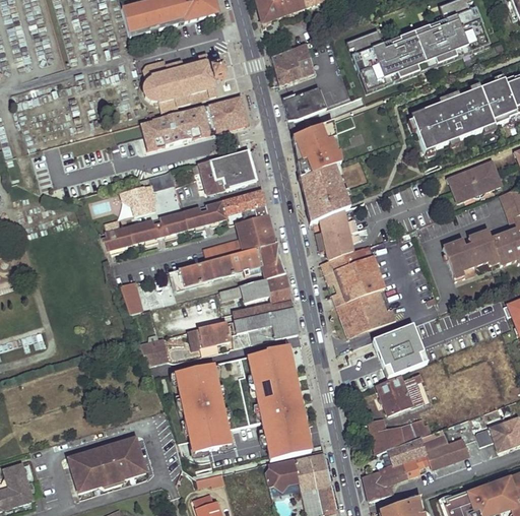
[(146,0),(121,8),(129,38),(218,12),(214,0),(146,0)]
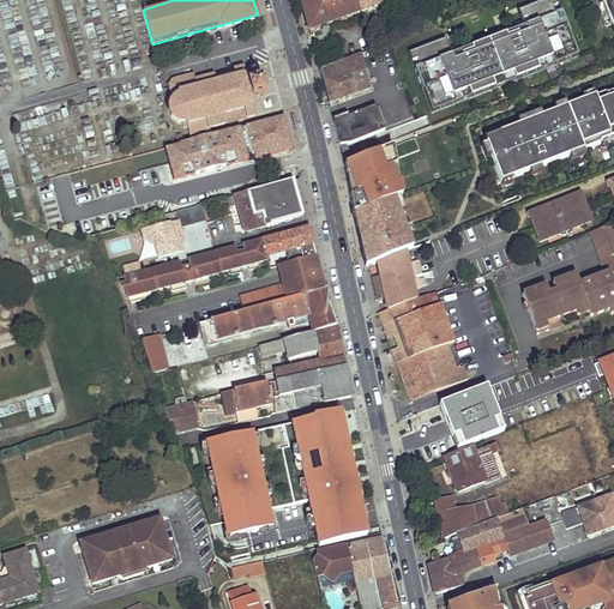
[(301,0),(309,25),(361,7),(359,0),(301,0)]
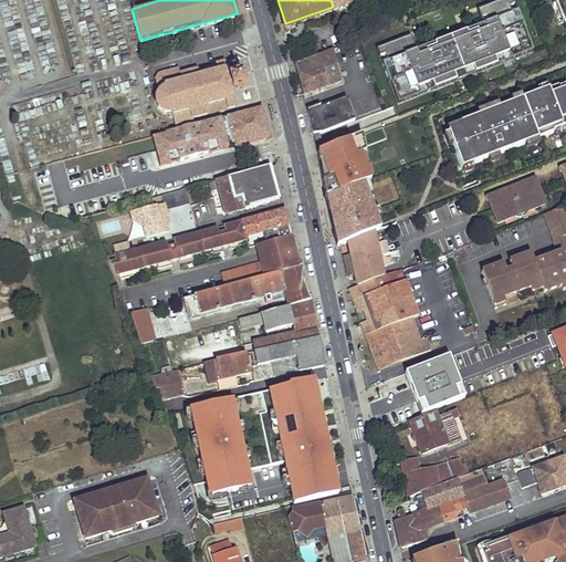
[(475,70),(533,48),(521,14),(515,17),(510,2),(515,0),(492,0),(478,6),(486,27),(479,30),(478,28),(468,31),(467,31),(470,41),(464,43),(475,70)]
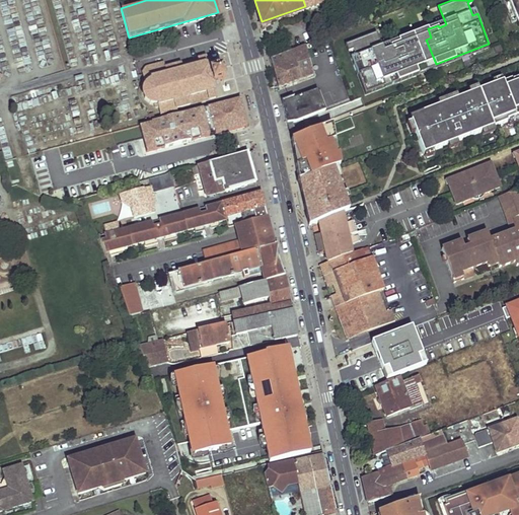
[(472,0),(467,2),(472,15),(477,13),(472,0)]
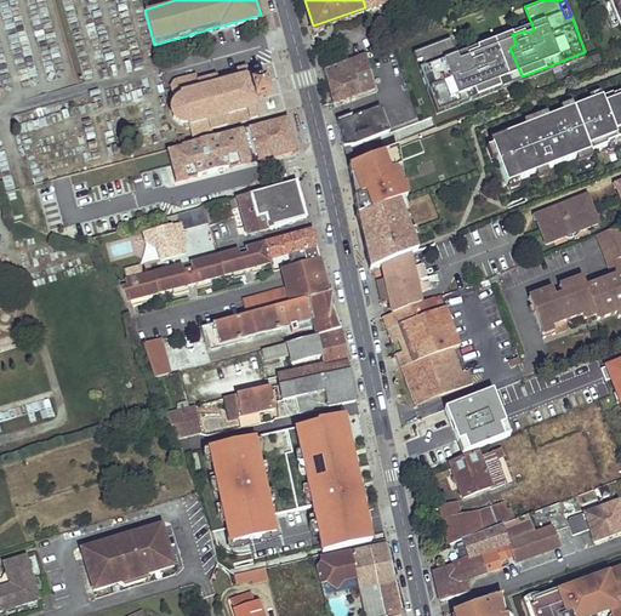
[(602,0),(611,24),(617,22),(609,0),(602,0)]
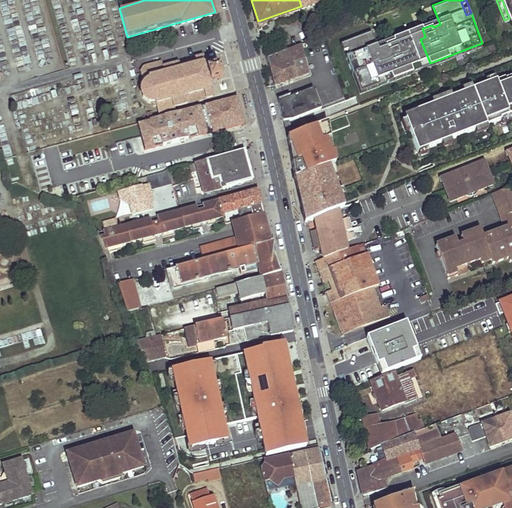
[(502,0),(509,18),(511,22),(511,21),(511,0),(502,0)]
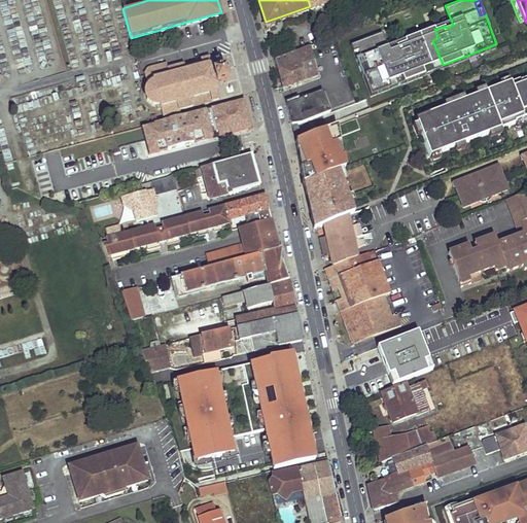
[(406,40),(407,40),(410,48),(415,46),(425,72),(443,65),(432,40),(437,38),(434,29),(435,29),(434,26),(405,37),(406,40)]
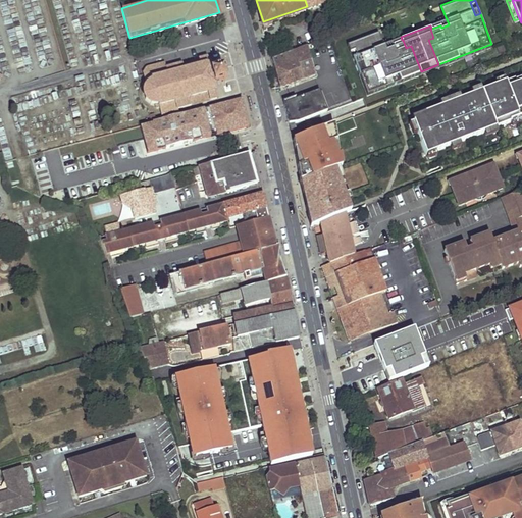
[(394,46),(386,49),(379,30),(348,42),(351,48),(355,47),(361,60),(356,62),(367,92),(385,86),(421,71),(411,46),(406,48),(403,40),(402,40),(393,44),(394,46)]
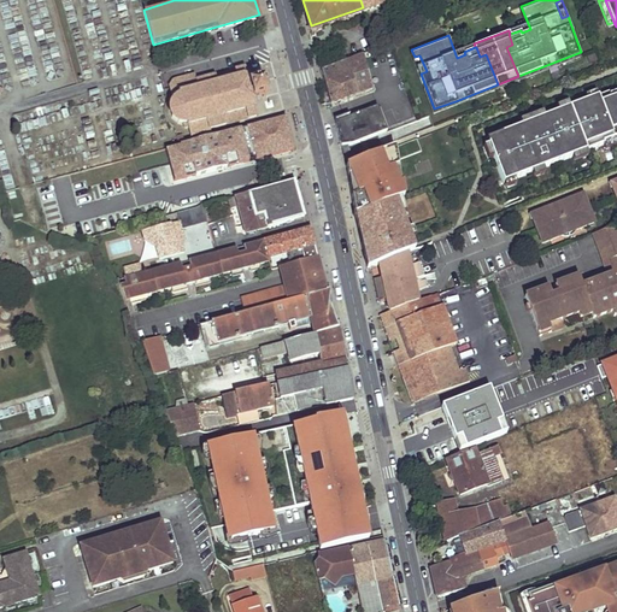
[(392,45),(391,40),(378,43),(381,49),(392,45)]
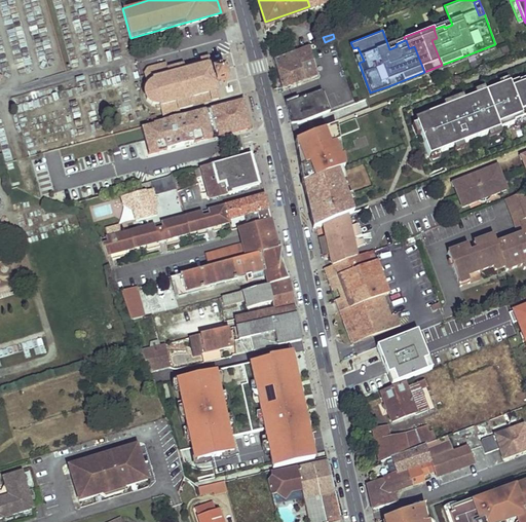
[(325,42),(323,37),(308,43),(317,70),(333,65),(325,42)]
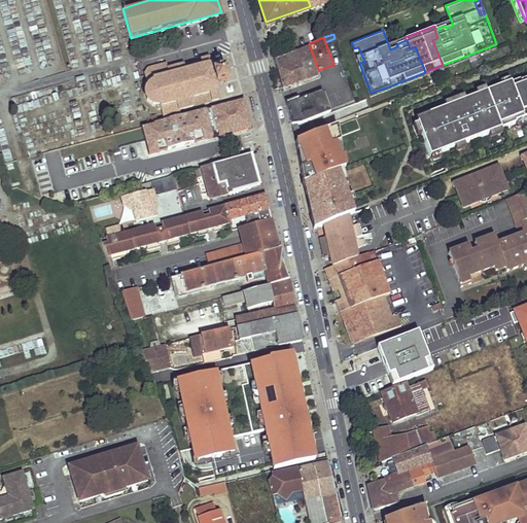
[(318,70),(309,43),(274,57),(283,86),(319,74),(318,70)]
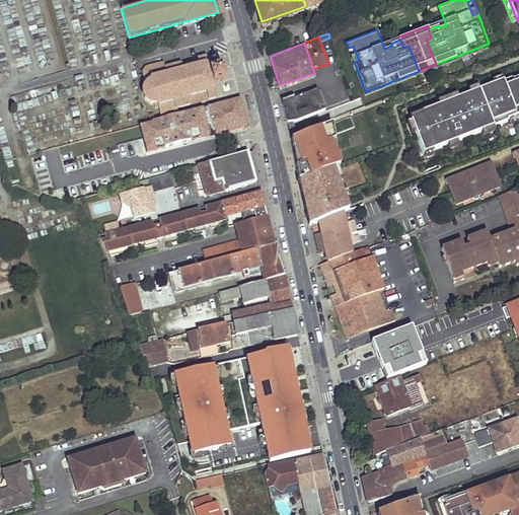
[(353,47),(349,48),(354,62),(359,60),(353,47)]
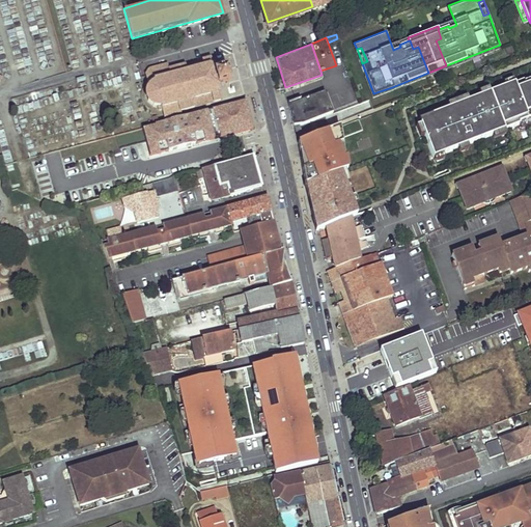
[(216,68),(212,54),(170,65),(169,60),(152,64),(147,72),(150,81),(146,87),(146,93),(149,98),(154,100),(158,101),(159,106),(163,105),(165,115),(183,111),(182,106),(222,94),(219,81),(230,78),(226,65),(216,68)]
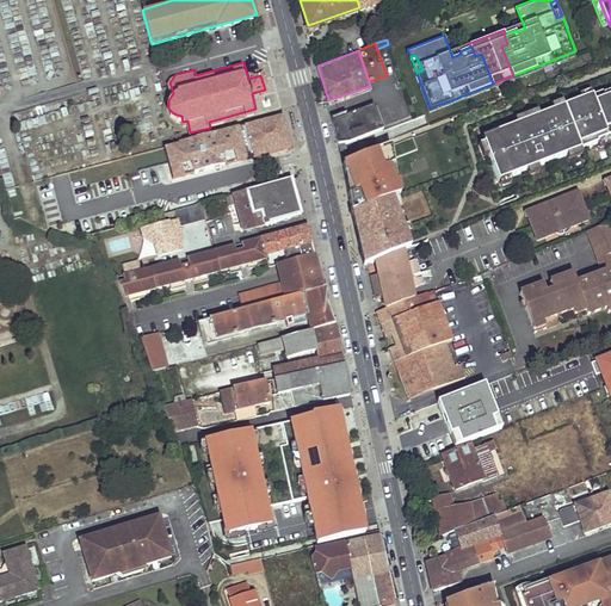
[(610,88),(606,91),(608,96),(597,99),(594,92),(585,96),(567,103),(556,106),(549,110),(535,115),(534,110),(529,112),(530,117),(519,121),(485,135),(486,140),(492,152),(501,178),(513,173),(514,174),(530,168),(541,164),(571,153),(584,147),(602,140),(600,137),(602,137),(610,133),(610,88)]
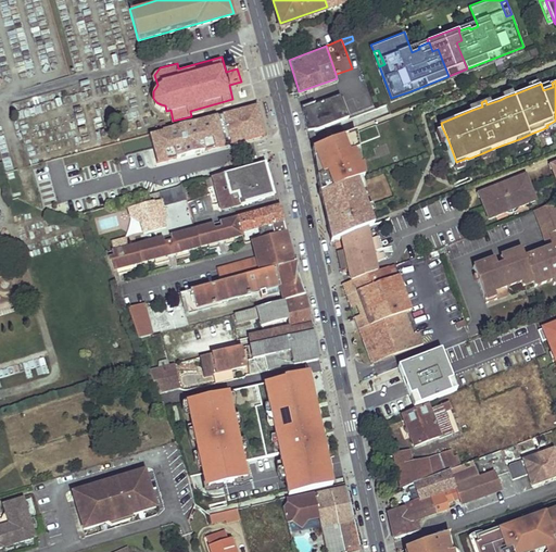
[(551,80),(541,84),(543,90),(553,87),(552,83),(551,80)]
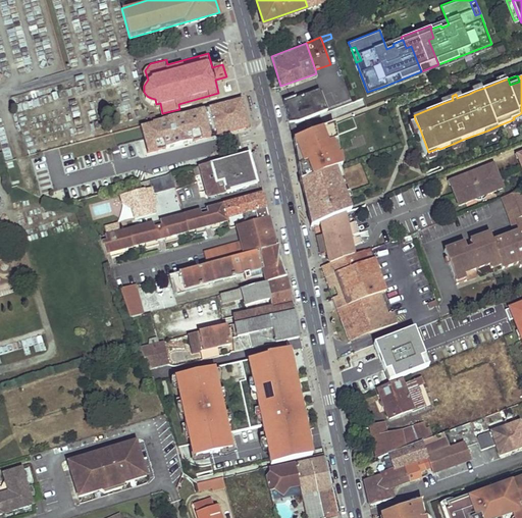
[(473,87),(475,91),(484,88),(482,83),(473,87)]
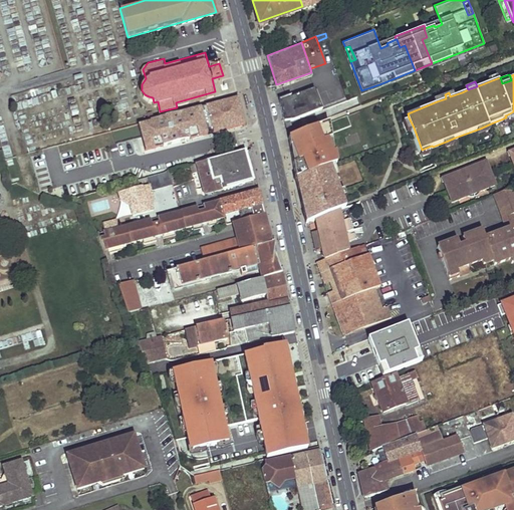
[(279,98),(284,118),(293,117),(322,106),(314,85),(292,94),(291,91),(284,94),(285,96),(279,98)]
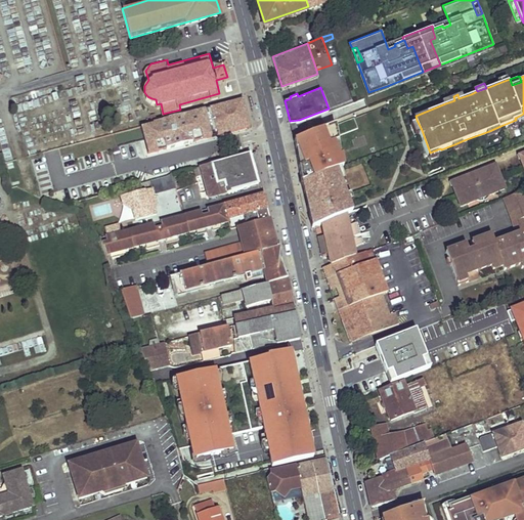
[(470,89),(457,94),(459,98),(471,94),(470,89)]
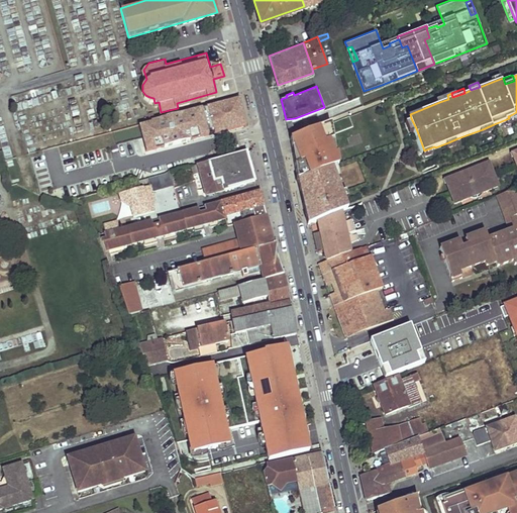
[(241,105),(238,94),(207,102),(213,129),(225,126),(222,111),(241,105)]
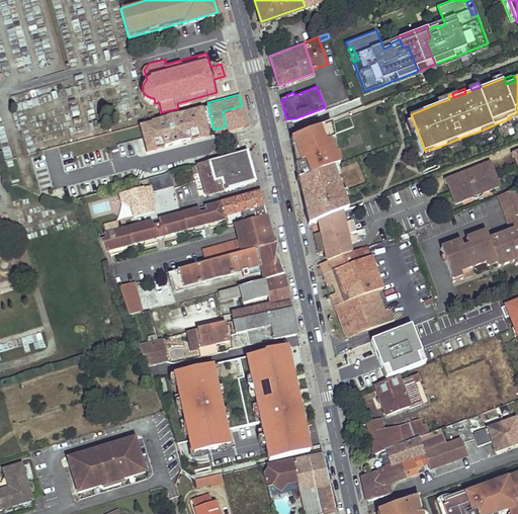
[(213,130),(207,102),(197,105),(204,132),(213,130)]
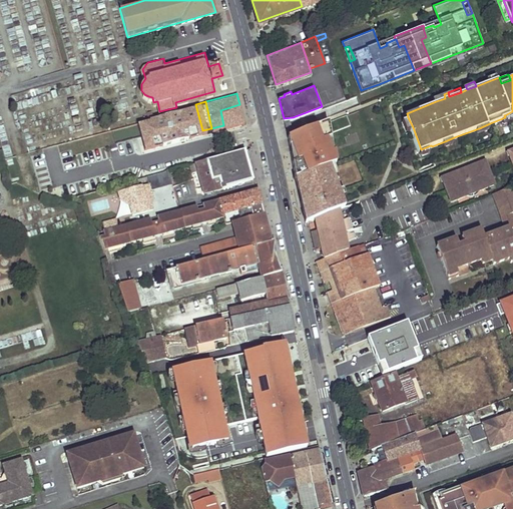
[(202,130),(195,104),(183,107),(184,113),(190,133),(202,130)]
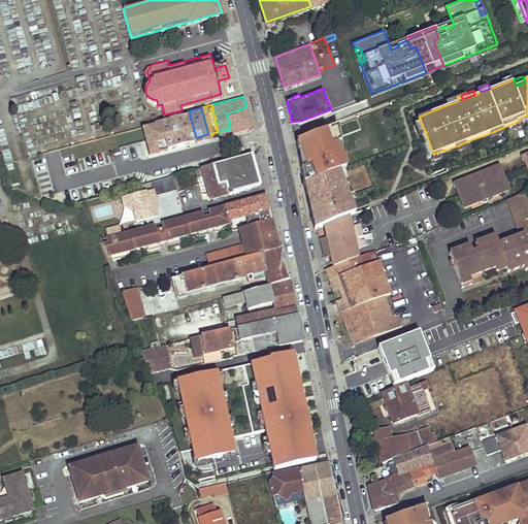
[(249,115),(246,107),(227,113),(230,129),(251,124),(249,115)]
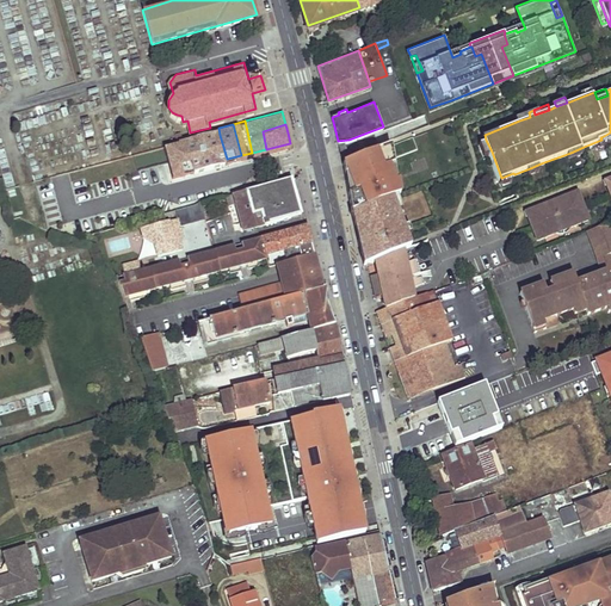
[(610,133),(602,137),(600,137),(602,140),(603,144),(610,141),(610,133)]
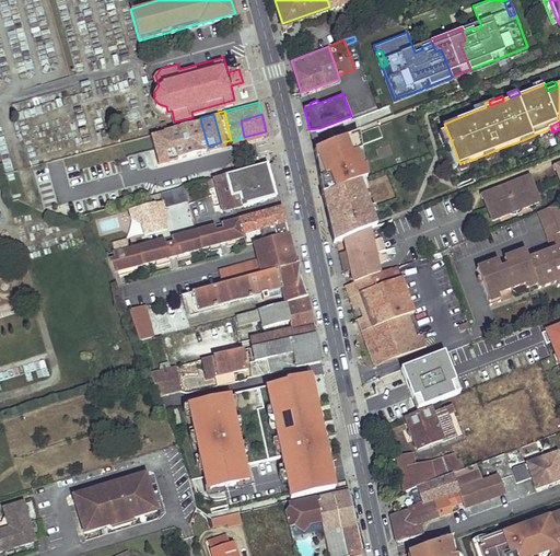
[(378,123),(314,147),(323,192),(361,178),(368,176),(365,163),(362,164),(357,150),(362,148),(361,142),(383,134),(378,123)]
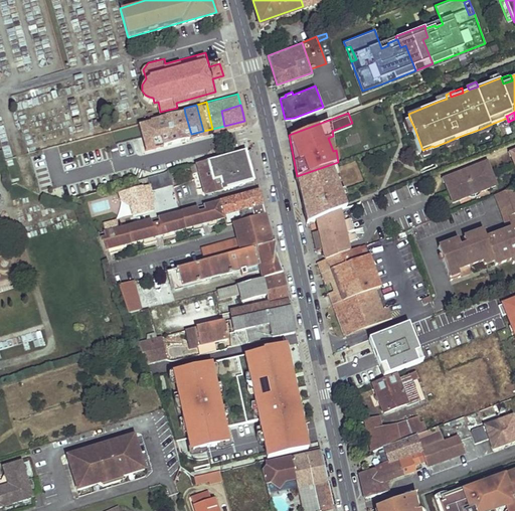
[(414,128),(409,118),(405,119),(410,130),(414,128)]
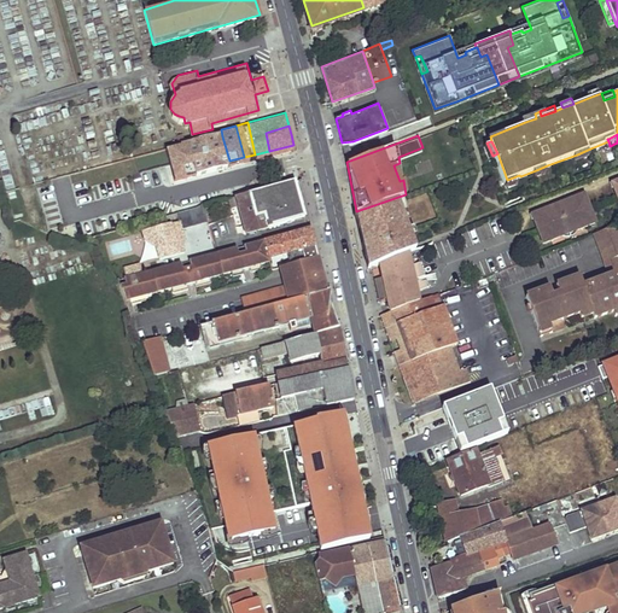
[(590,149),(577,155),(578,159),(593,153),(590,149)]
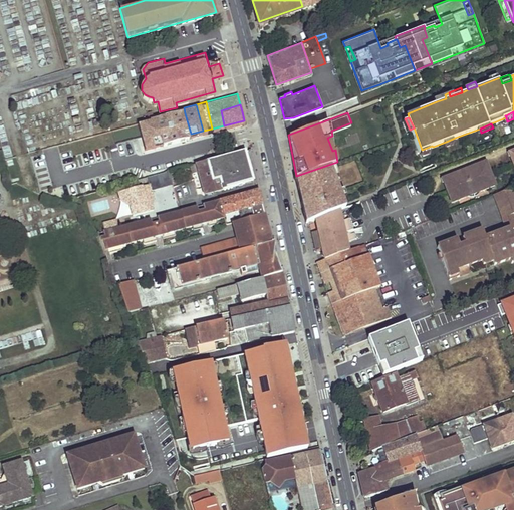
[(82,148),(78,137),(33,149),(36,161),(82,148)]
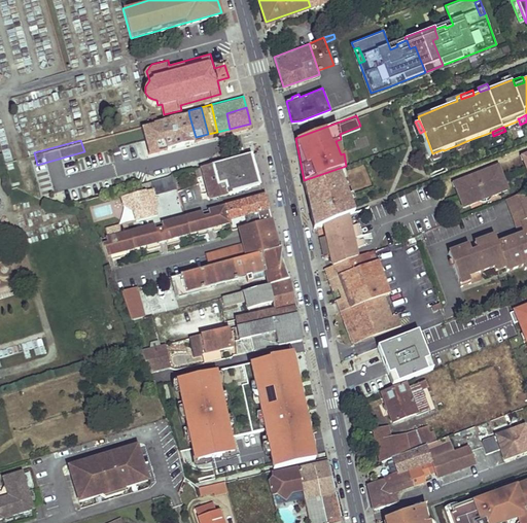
[(443,149),(432,153),(434,159),(445,154),(444,150),(443,149)]
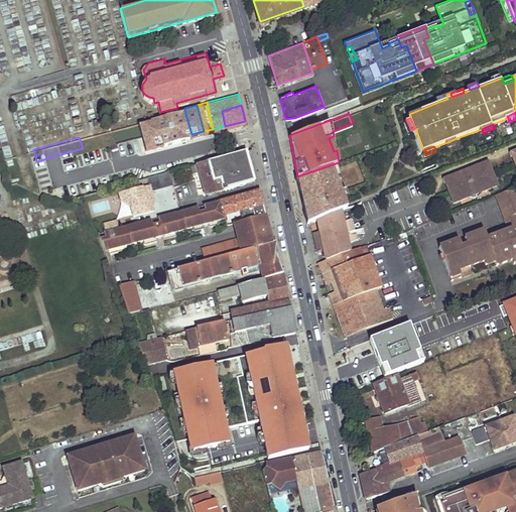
[(221,180),(223,186),(254,178),(245,147),(197,160),(200,169),(206,192),(214,189),(213,182),(221,180)]
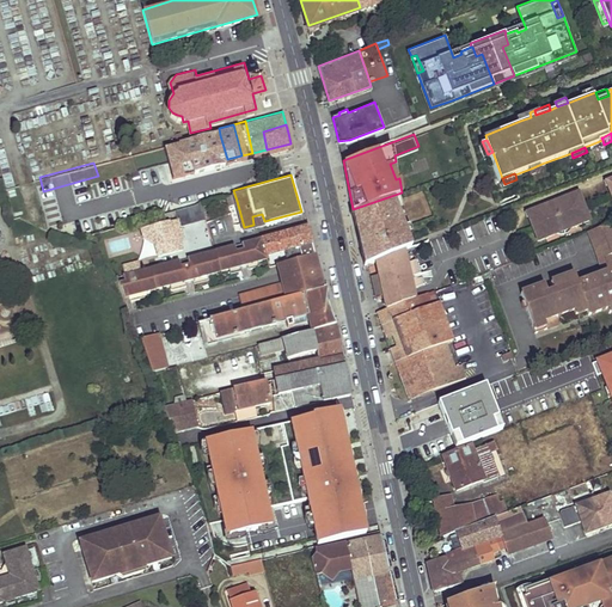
[(215,192),(213,185),(199,189),(200,197),(215,192)]
